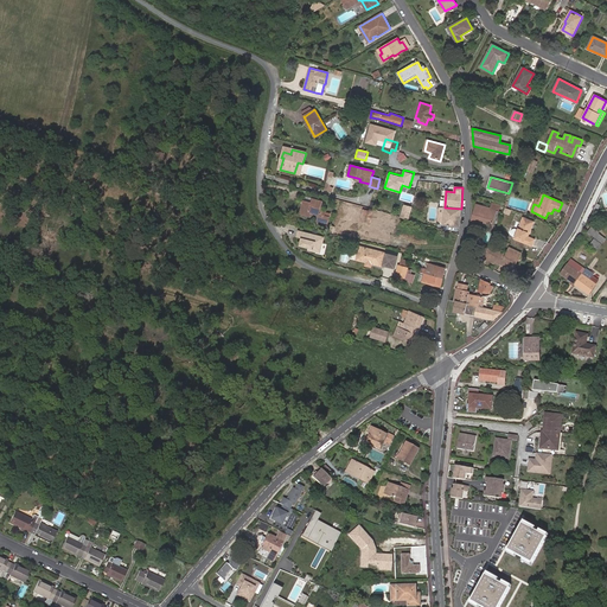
[(319,210),(321,200),(312,198),(311,203),(302,200),(299,212),(307,215),(308,211),(318,213),(315,221),(326,223),(328,216),(324,215),(324,211),(319,210)]
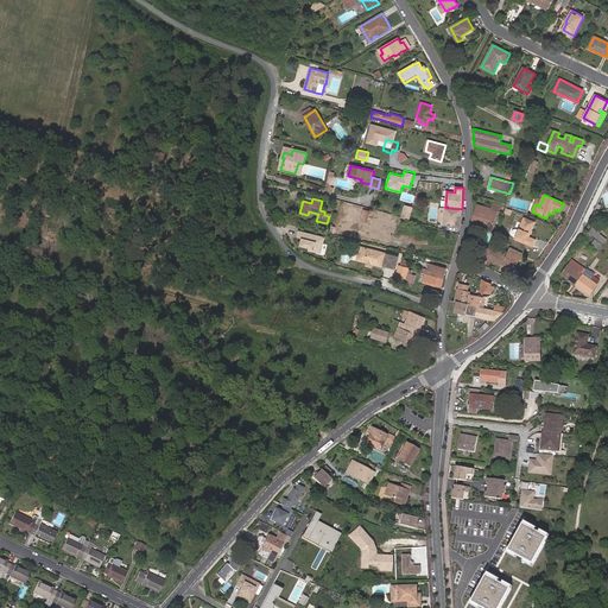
[(501,222),(504,215),(498,214),(498,211),(500,213),(501,207),(493,204),(492,209),(477,206),(474,222),(481,225),(481,226),(486,227),(486,226),(494,228),(495,221),(501,222)]
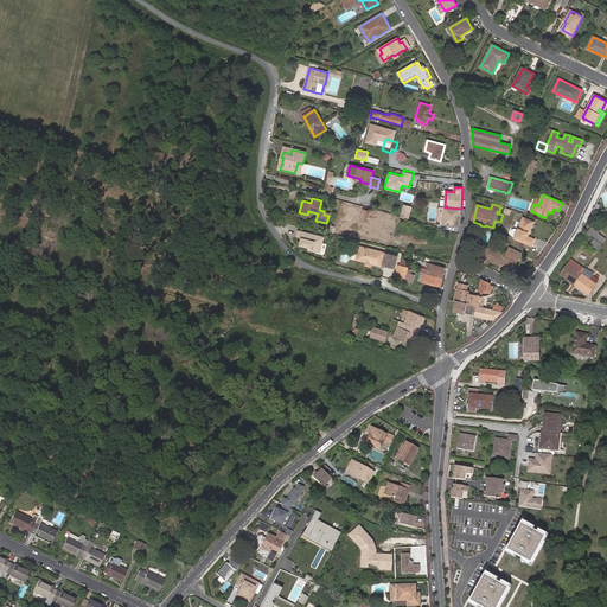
[(459,227),(461,209),(445,208),(443,209),(443,219),(442,222),(442,225),(459,227)]
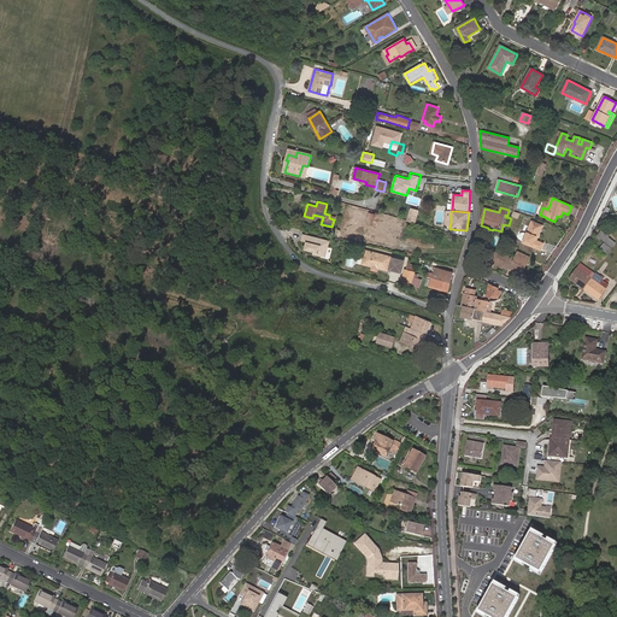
[(376,227),(380,216),(370,212),(366,224),(376,227)]
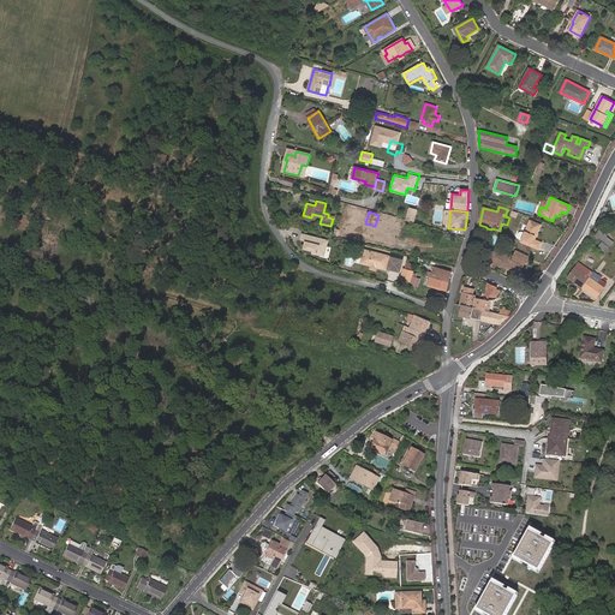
[(535,234),(537,236),(542,225),(530,220),(525,233),(523,240),(521,243),(539,250),(542,243),(536,239),(533,239),(535,234)]
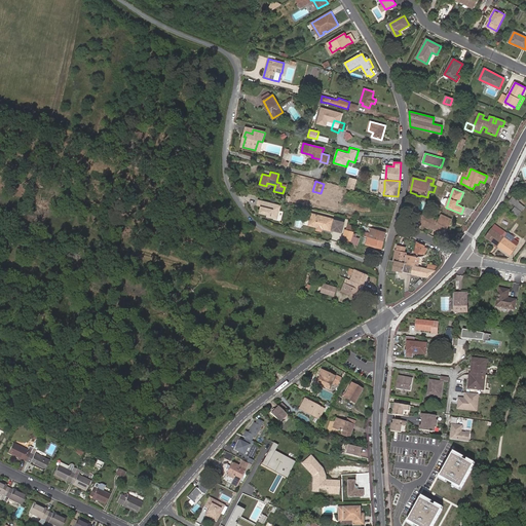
[(516,205),(519,201),(513,196),(510,201),(516,205)]
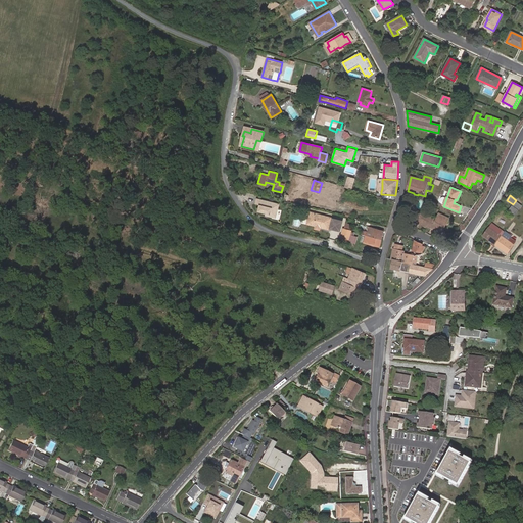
[(257,199),(255,204),(259,205),(258,211),(267,214),(270,215),(270,217),(276,218),(276,217),(279,204),(257,199)]
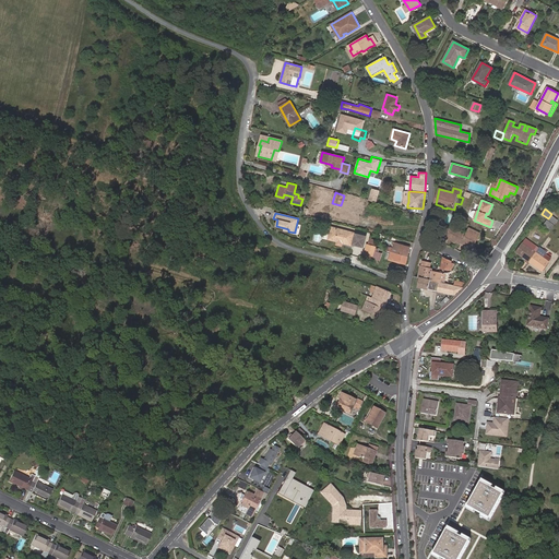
[(556,224),(558,219),(551,214),(548,218),(556,224)]
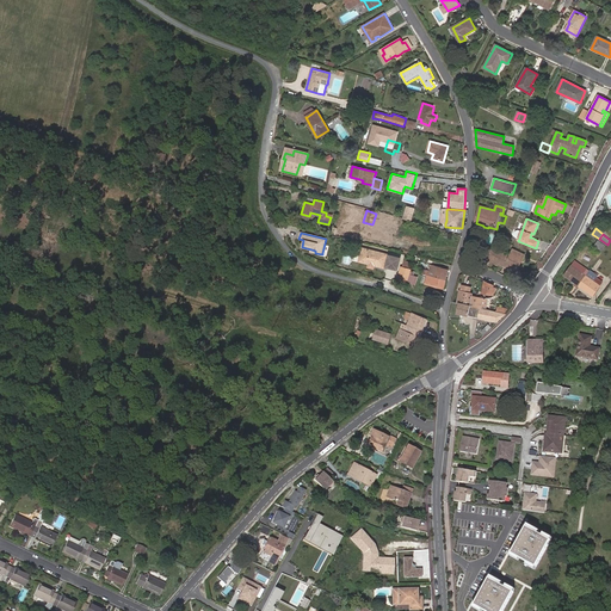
[(599,240),(594,245),(602,251),(606,246),(599,240)]
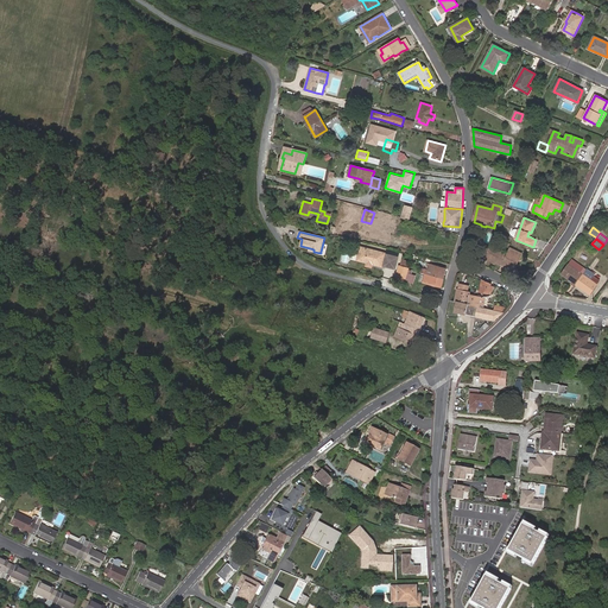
[(501,265),(507,254),(491,246),(489,249),(485,258),(493,263),(493,261),(496,264),(501,265)]
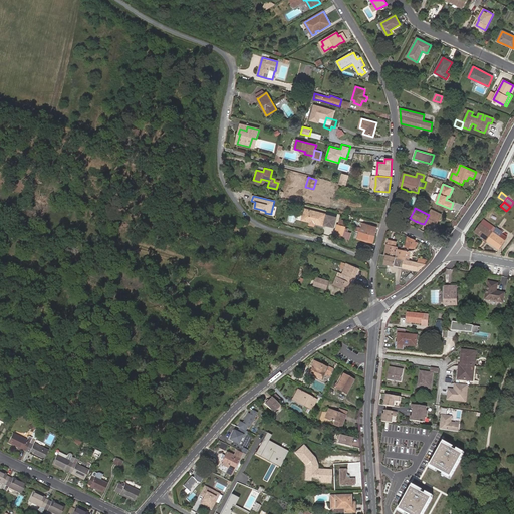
[(325,218),(326,214),(305,209),(302,220),(323,225),(324,220),(326,220),(325,224),(334,226),(336,217),(327,215),(326,218),(325,218)]
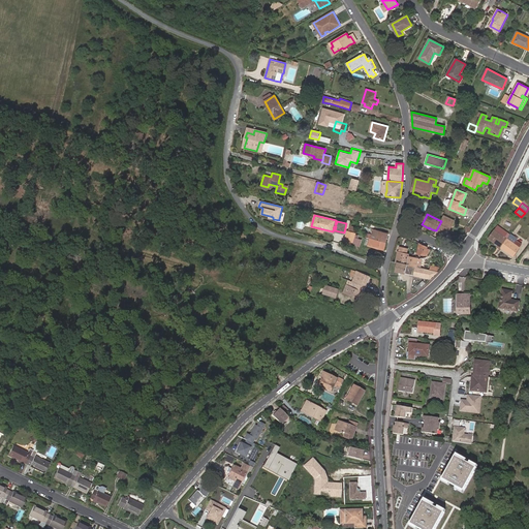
[(443,215),(441,221),(436,230),(446,236),(450,229),(447,228),(452,219),(443,215)]
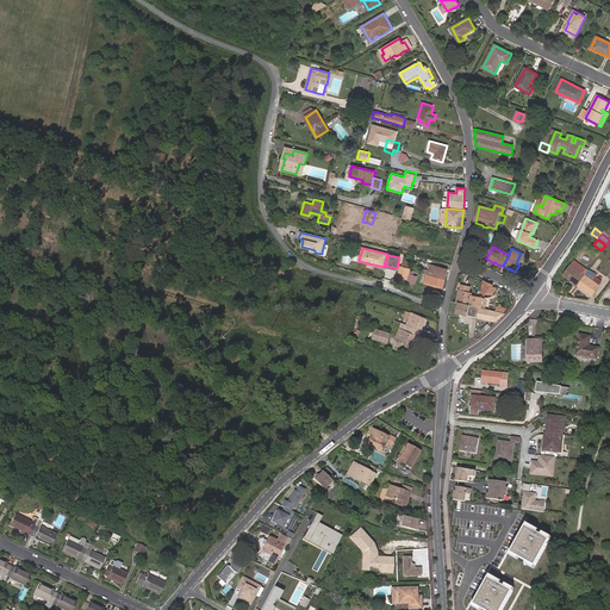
[(573,285),(576,287),(578,285),(589,269),(584,266),(584,267),(574,261),(571,265),(571,263),(562,274),(574,282),(573,285)]
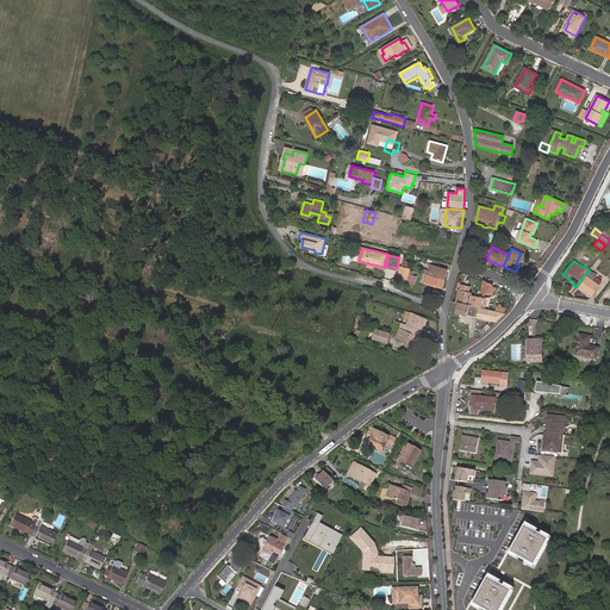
[(427,274),(444,280),(448,269),(430,265),(427,274)]
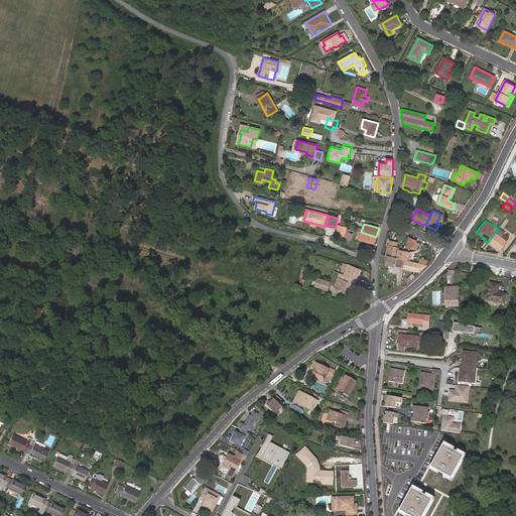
[(344,238),(347,228),(339,226),(336,236),(344,238)]
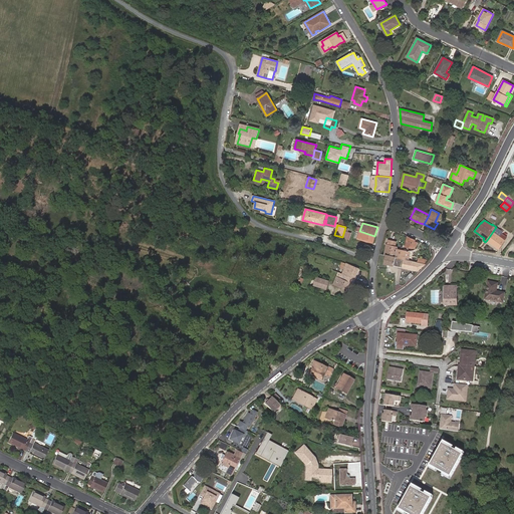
[(504,232),(496,227),(487,240),(499,249),(506,241),(505,240),(507,237),(503,234),(504,232)]
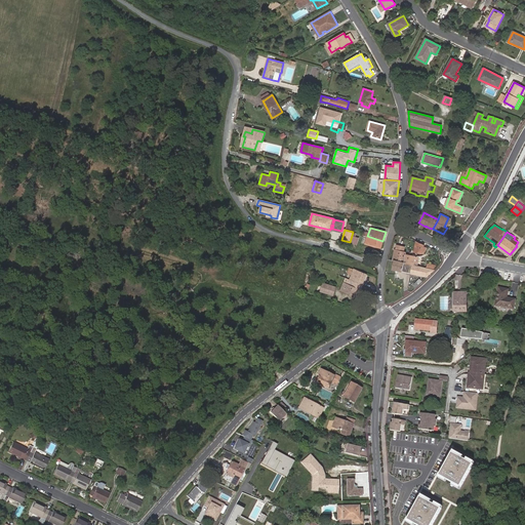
[(381,248),(382,241),(367,236),(365,244),(381,248)]
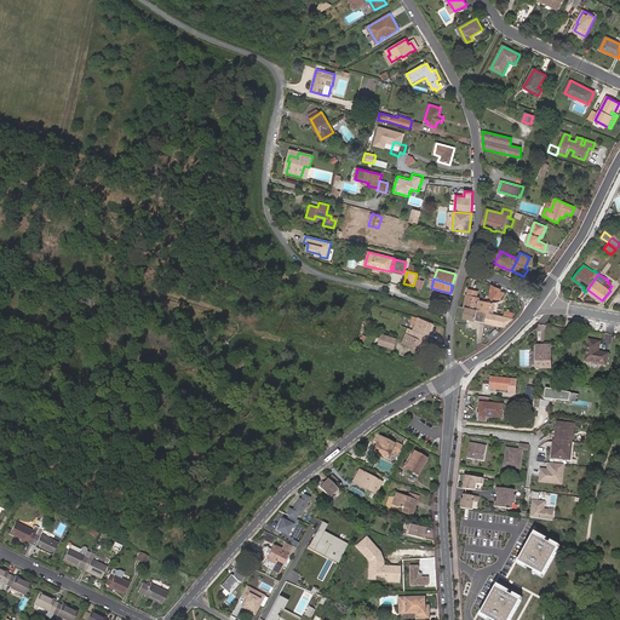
[(501,288),(492,285),(489,297),(499,299),(501,288)]
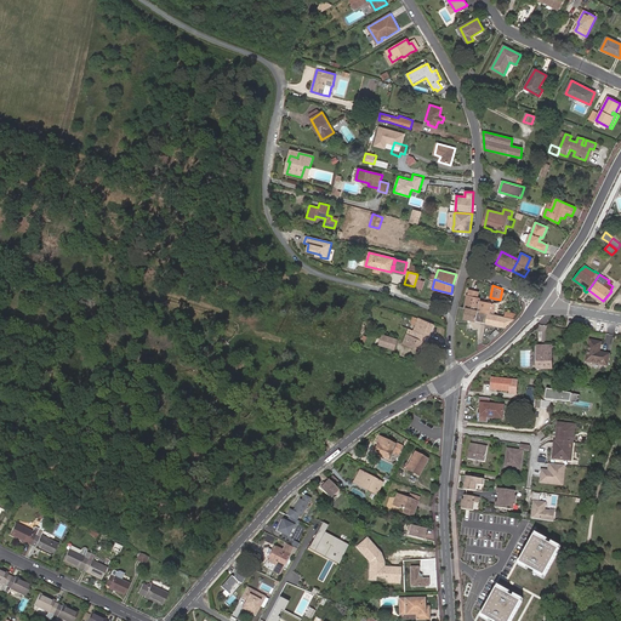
[(466,308),(489,313),(491,305),(480,302),(482,298),(478,297),(479,292),(471,290),(469,296),(468,298),(466,308)]
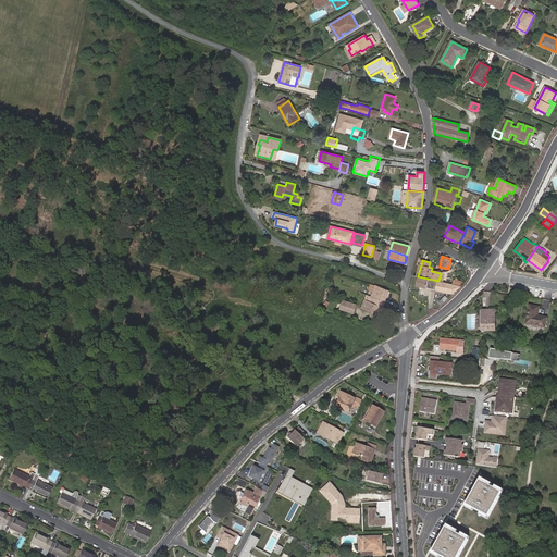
[(453,294),(461,285),(454,284),(443,282),(438,281),(418,276),(416,285),(453,294)]
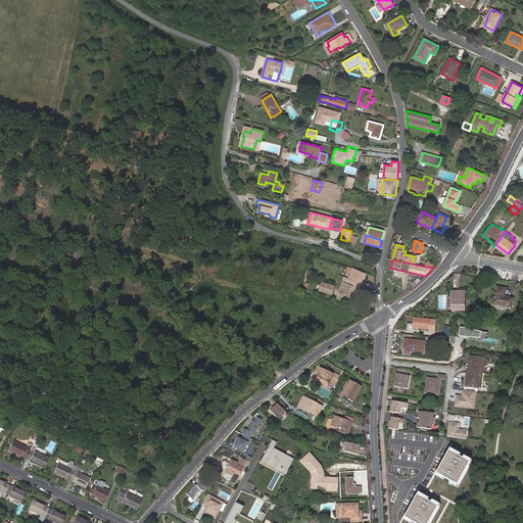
[(366,273),(352,268),(352,269),(349,267),(347,271),(350,273),(348,279),(361,284),(366,273)]
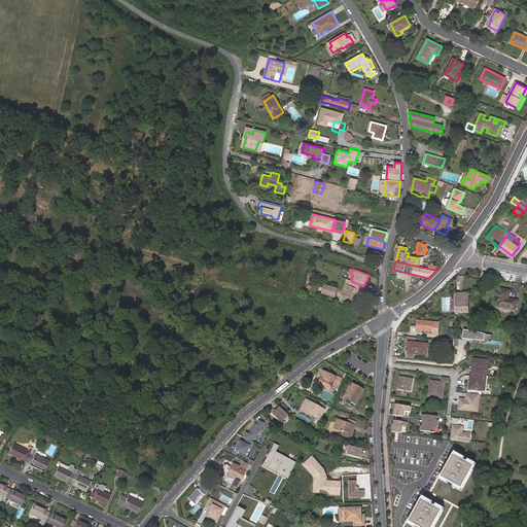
[(347,279),(344,289),(343,291),(359,299),(363,286),(351,281),(347,279)]
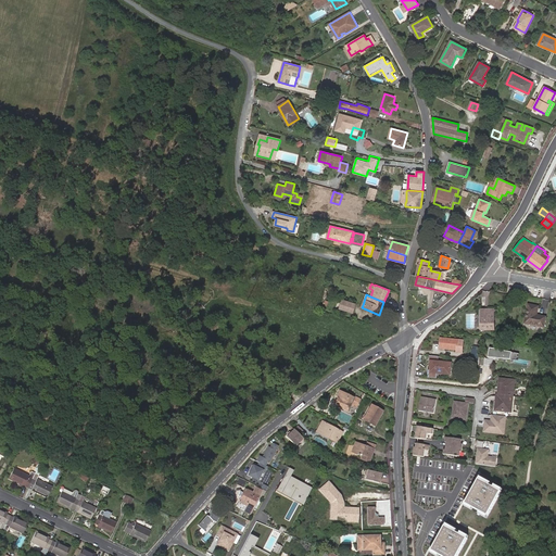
[(444,295),(437,302),(439,304),(446,298),(444,295)]
